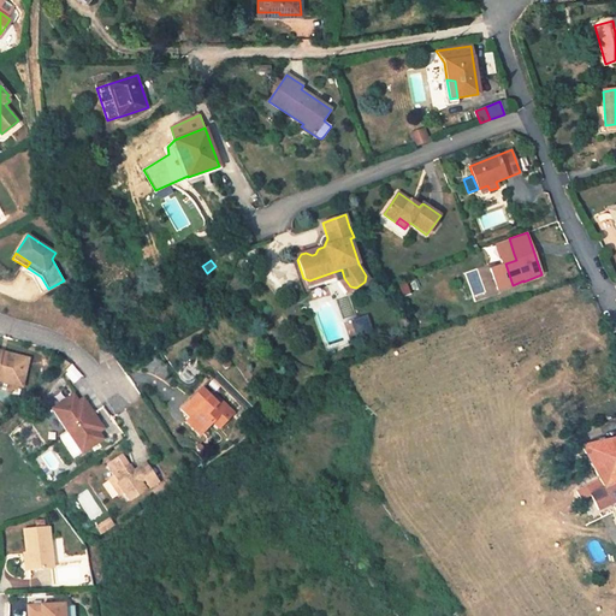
[(48,289),(41,277),(27,267),(24,271),(25,271),(33,276),(42,292),(48,289)]
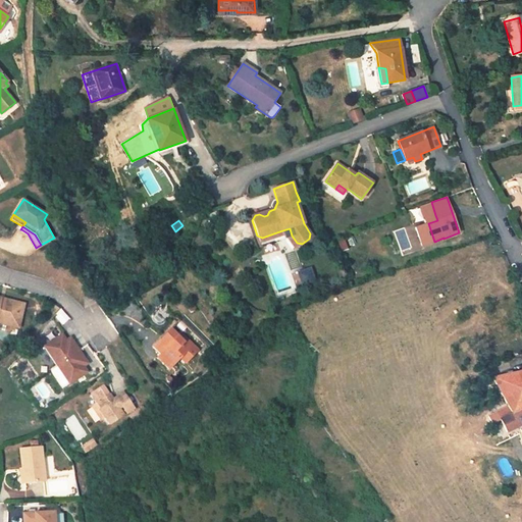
[(292,236),(290,228),(282,230),(283,235),(285,238),(288,238),(292,236)]
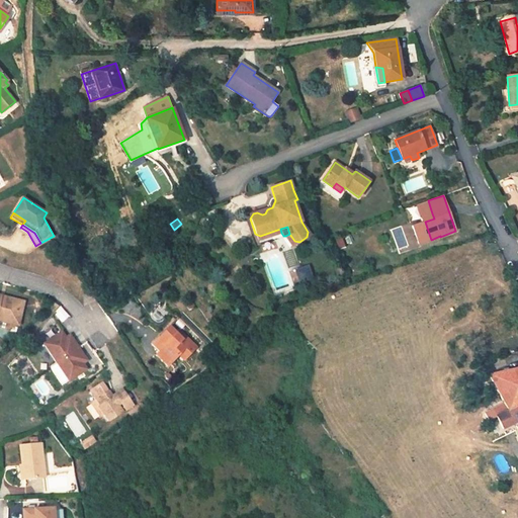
[(280,229),(260,236),(255,234),(258,241),(281,233),(280,229)]
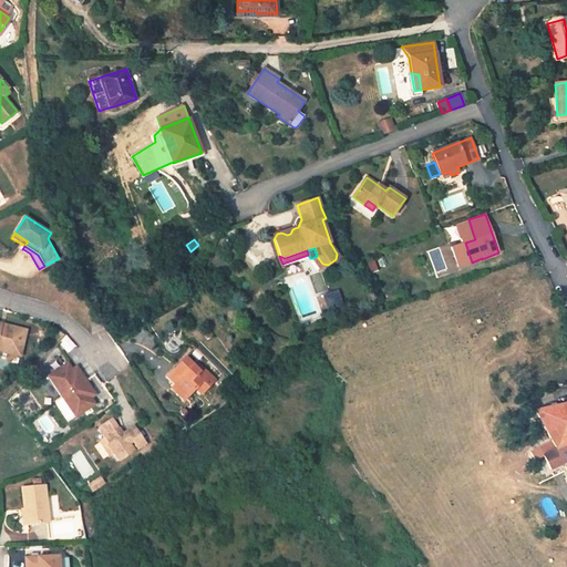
[(328,265),(322,264),(317,256),(312,258),(320,270),(328,265)]
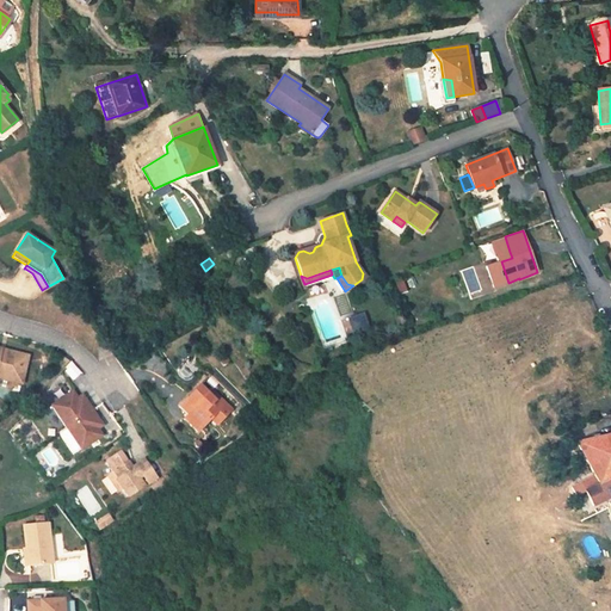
[(403,283),(401,276),(394,279),(400,294),(407,291),(403,283)]
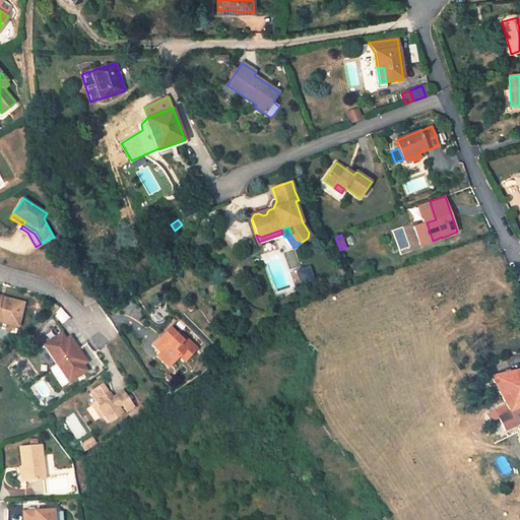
[(353,246),(350,238),(343,241),(346,248),(353,246)]
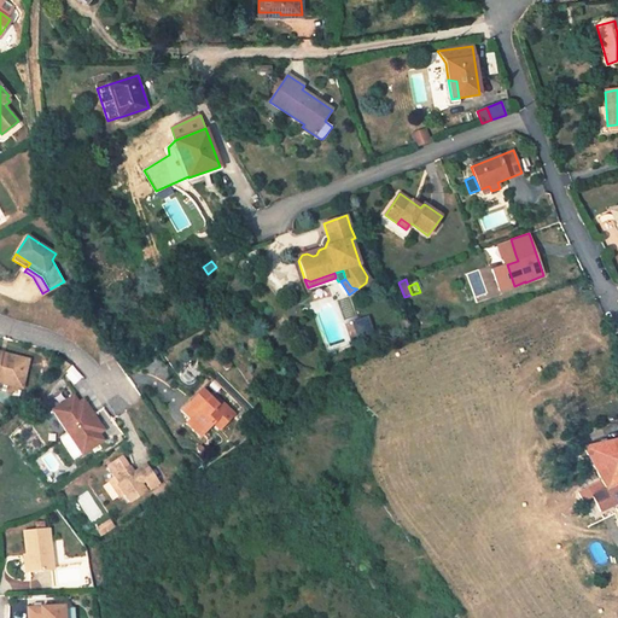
[(472,302),(467,292),(459,296),(464,305),(472,302)]
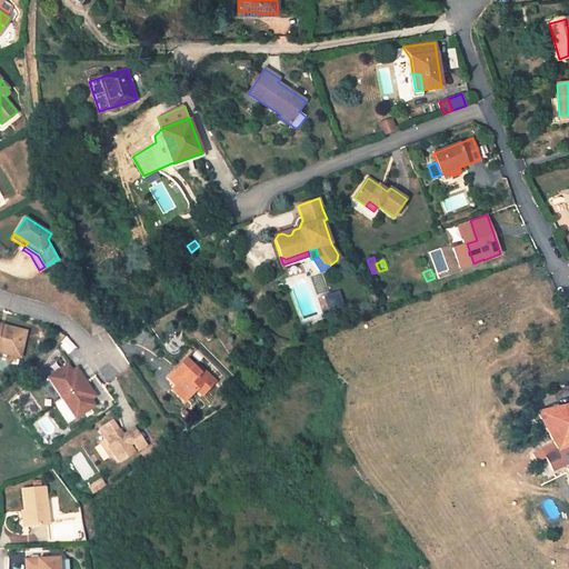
[(341,291),(320,298),(323,311),(346,306),(341,291)]
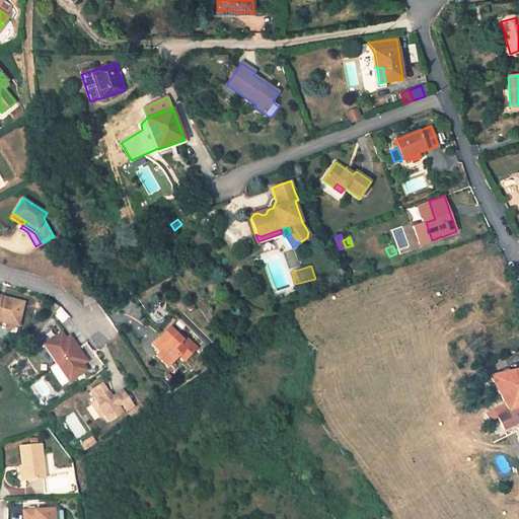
[(1,296),(0,295),(0,317),(16,321),(19,309),(13,307),(15,299),(5,297),(4,301),(0,300),(1,296)]
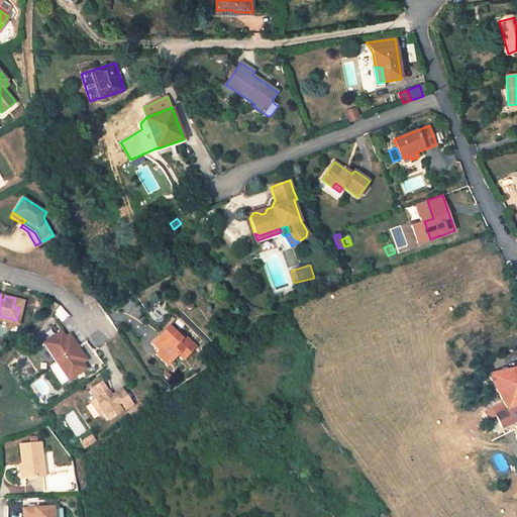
[(24,301),(15,298),(13,306),(19,308),(22,308),(24,301)]
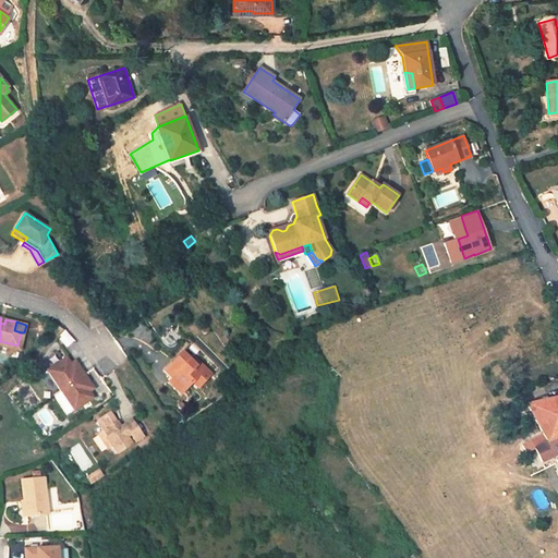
[(17,346),(0,341),(0,346),(20,351),(21,347),(17,346)]
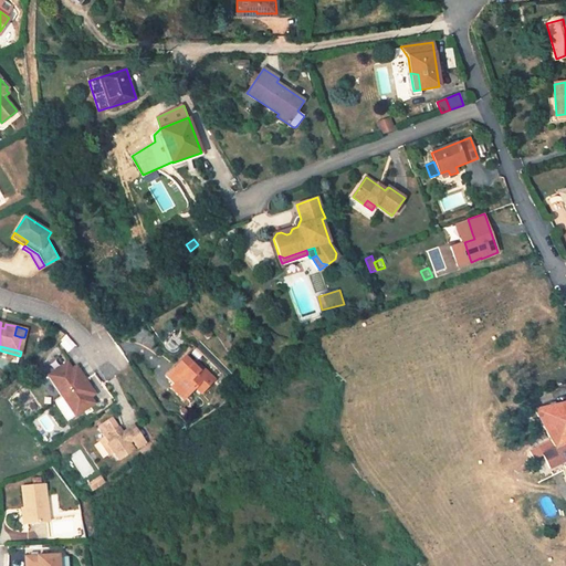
[(216,379),(198,363),(195,366),(192,364),(185,357),(166,376),(174,384),(187,397),(196,388),(201,394),(216,379)]
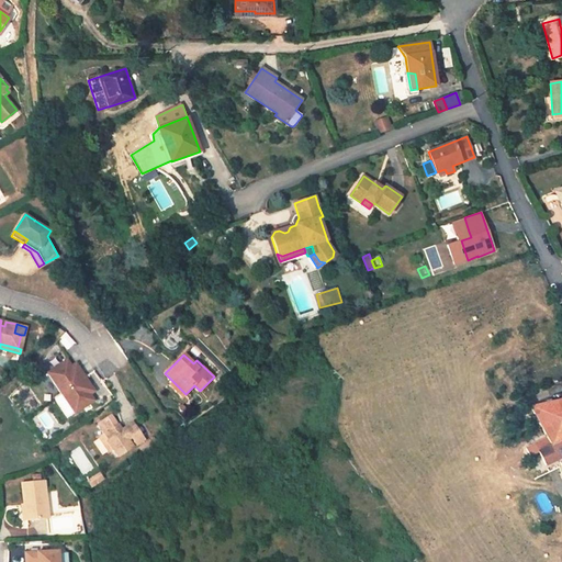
[(86,377),(81,368),(77,371),(72,364),(69,358),(49,370),(62,391),(74,412),(93,400),(89,393),(86,388),(91,384),(86,377)]
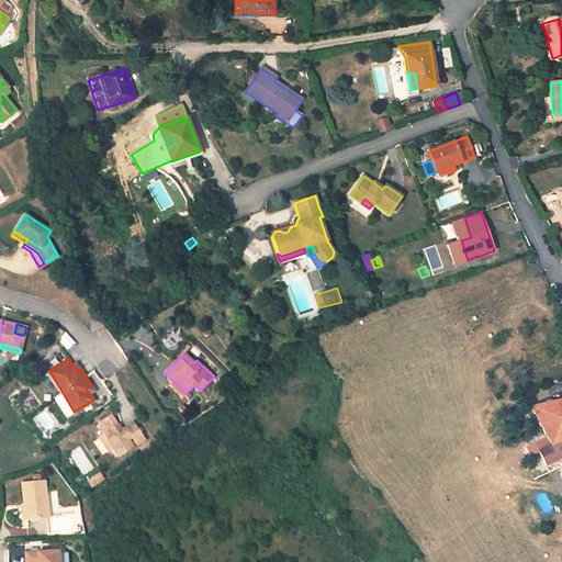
[(186,394),(172,381),(169,385),(182,398),(186,394)]
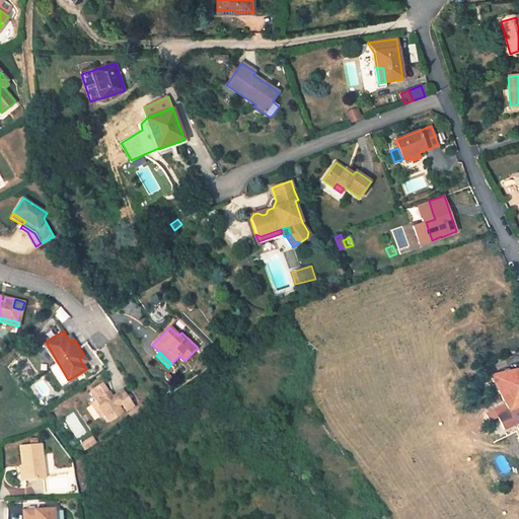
[(518,369),(491,376),(508,411),(518,404),(518,369)]
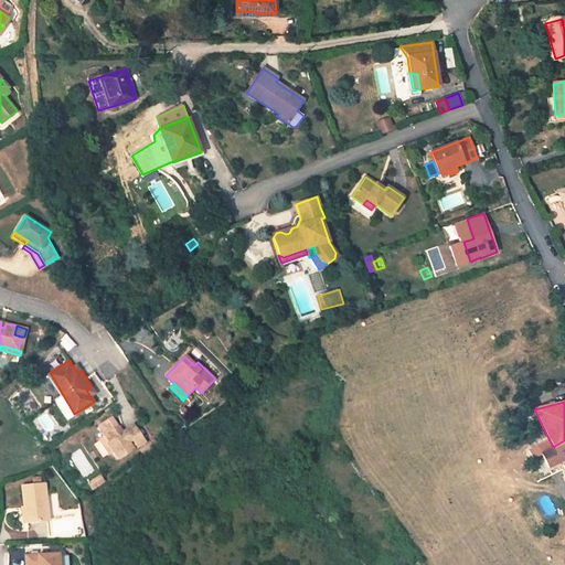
[(123,433),(112,417),(98,426),(105,436),(109,443),(107,444),(113,451),(118,459),(134,449),(129,441),(124,435),(123,433)]
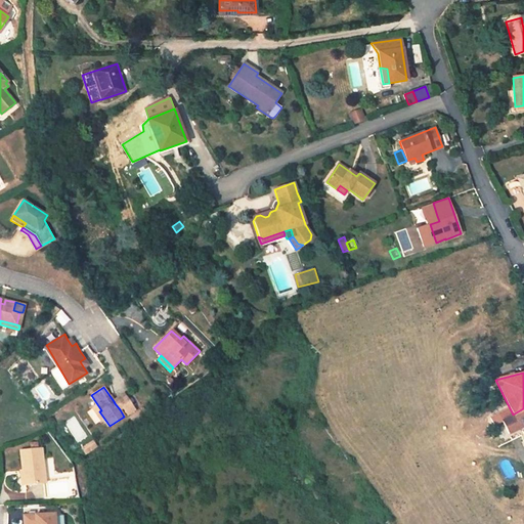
[(125,396),(124,394),(114,401),(115,403),(118,401),(125,396)]
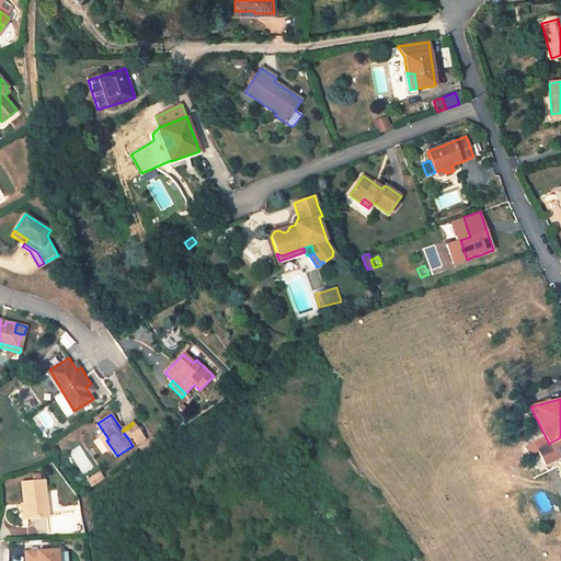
[(144,438),(134,424),(126,430),(132,436),(136,444),(144,438)]
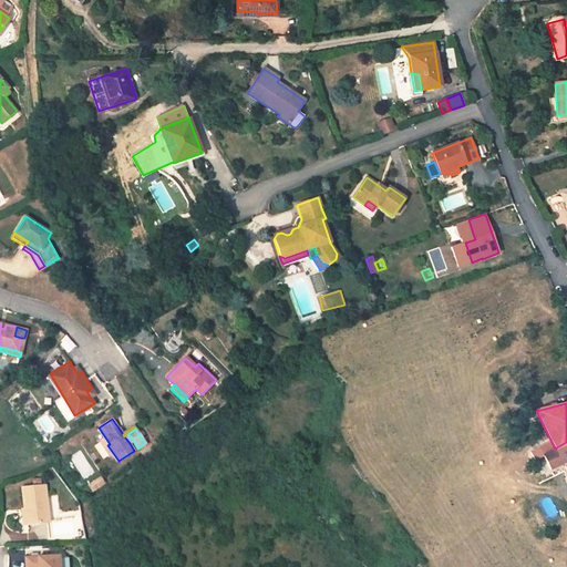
[(110,444),(105,437),(100,441),(105,449),(110,455),(113,453),(107,445),(110,444)]
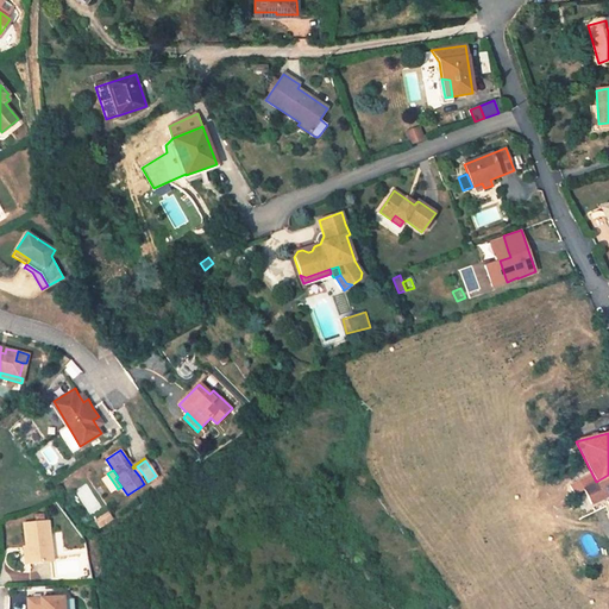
[(608,475),(596,482),(597,482),(583,489),(591,504),(595,512),(608,504),(606,497),(608,495),(608,475)]
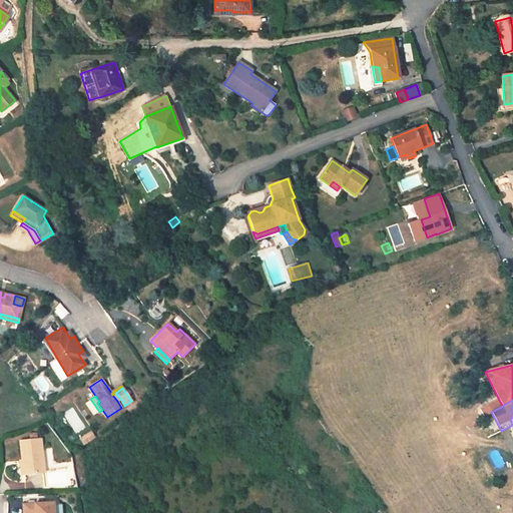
[(40,438),(19,440),(22,460),(23,460),(24,475),(44,473),(40,438)]
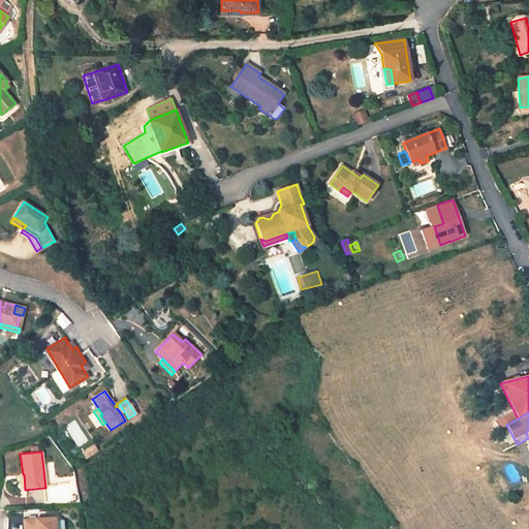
[(30,520),(24,520),(24,528),(55,528),(55,519),(35,520),(30,520)]
